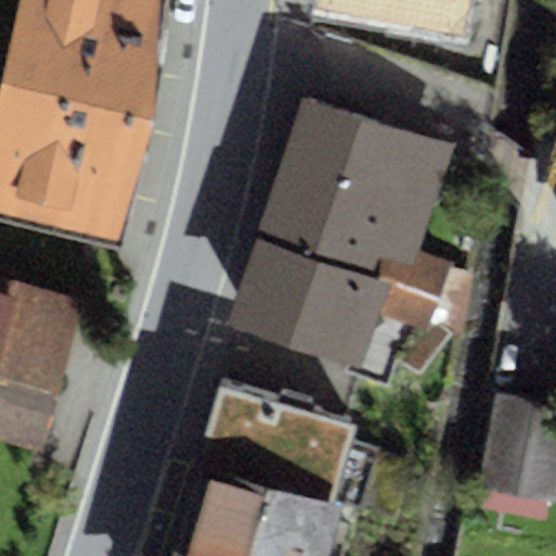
[(160,0),(16,0),(0,72),(0,211),(116,242),(149,117),(160,0)]
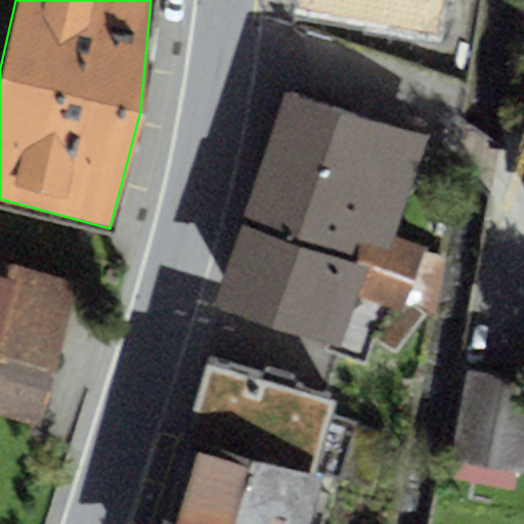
[(430,135),(275,85),(227,233),(233,236),(210,309),(337,350),(354,295),(403,310),(425,246),(397,236),(430,135)]
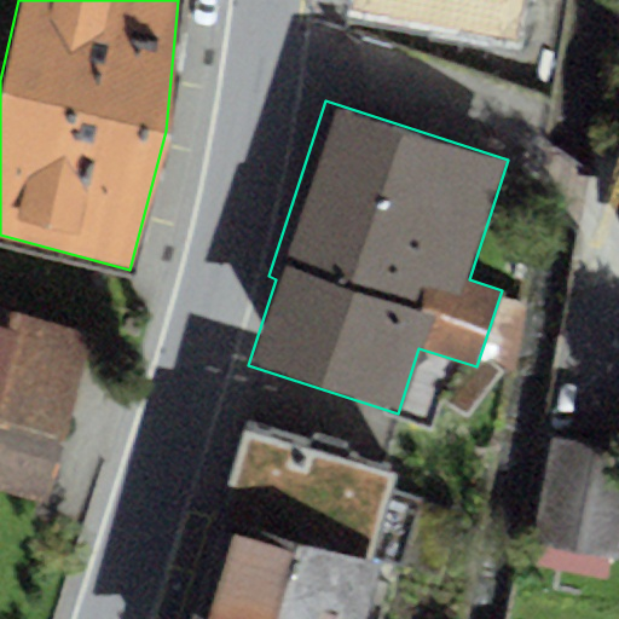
[(0,513),(39,524),(90,346),(0,320),(0,513)]
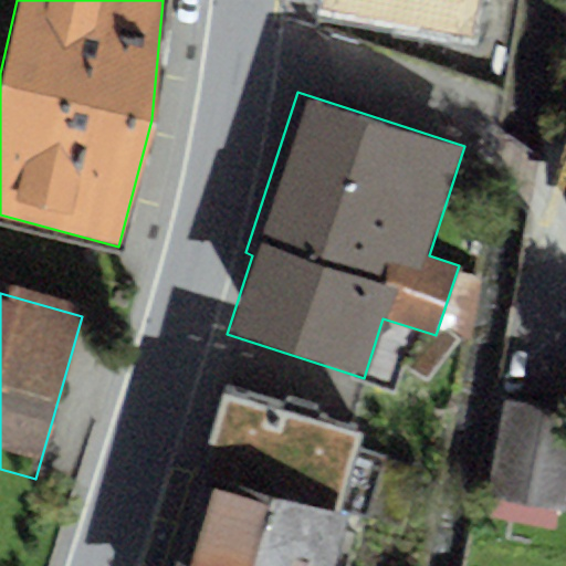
[(223,391),(199,467),(354,511),(370,515),(388,456),(353,444),(357,430),(223,391)]
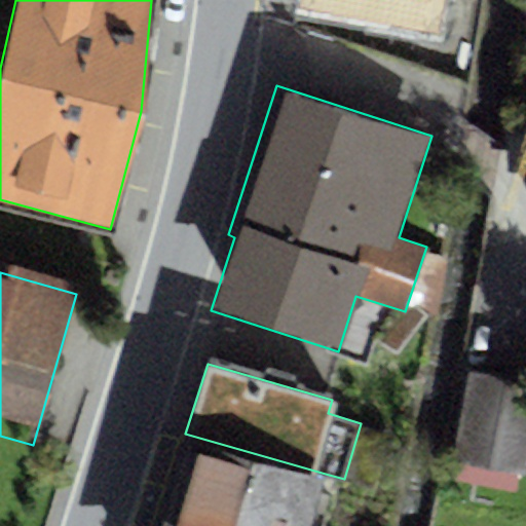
[(525,464),(525,379),(467,369),(451,459),(525,473),(525,464)]
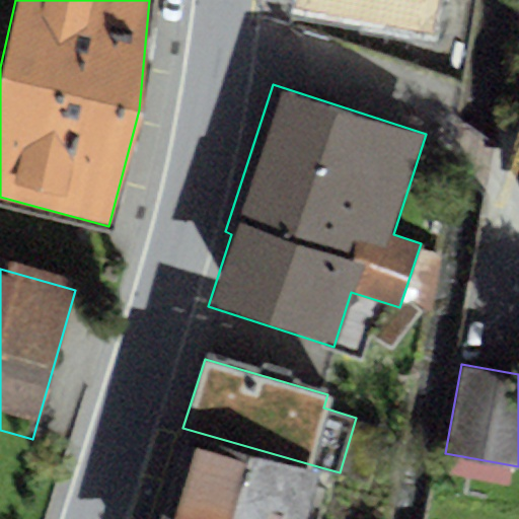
[(178,440),(198,445),(175,518),(309,518),(324,468),(182,428),(178,440)]
